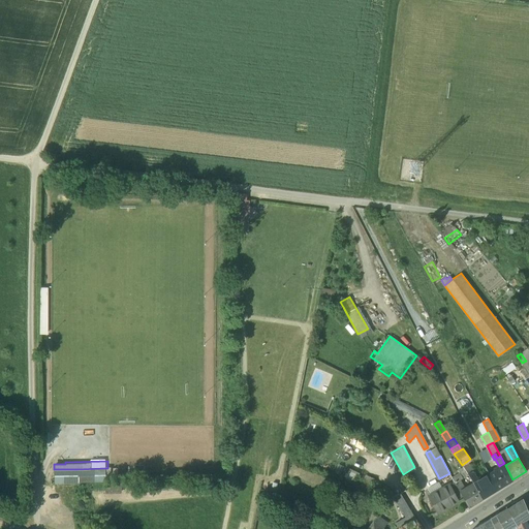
[(472,471),(466,462),(462,465),(467,474),(472,471)]
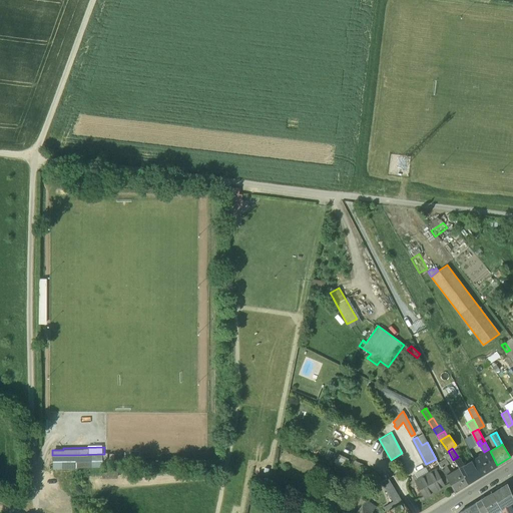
[(490,451),(489,449),(484,452),(479,455),(479,456),(474,459),(482,475),(497,466),(497,465),(490,451)]
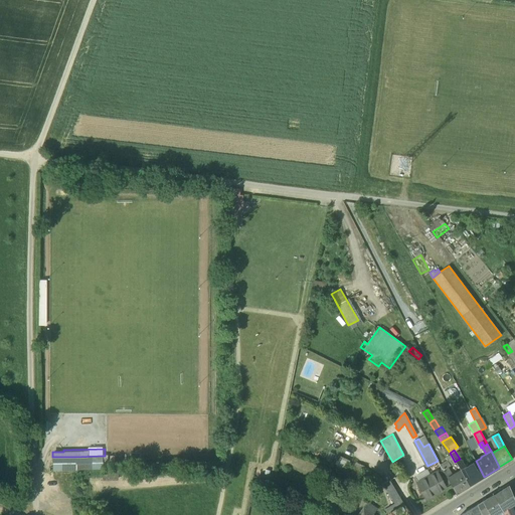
[(358,455),(350,474),(358,478),(361,471),(366,459),(358,455)]
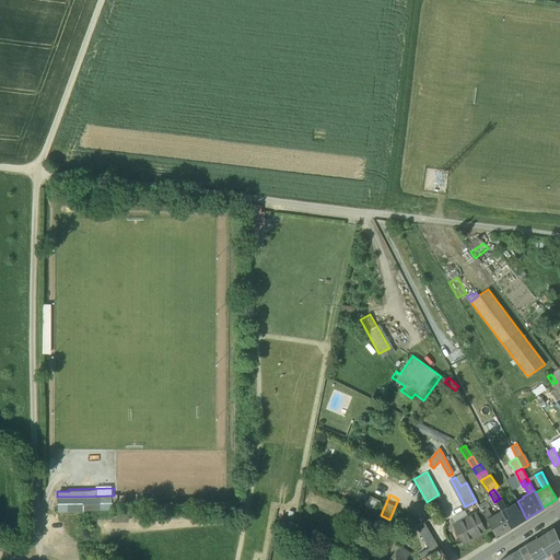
[(112,496),(82,497),(83,510),(112,510),(112,496)]
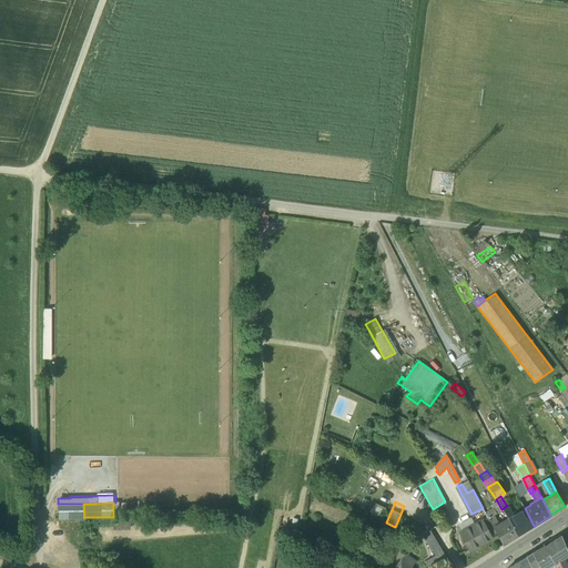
[(83,504),(58,504),(58,518),(84,518),(84,517),(83,504)]
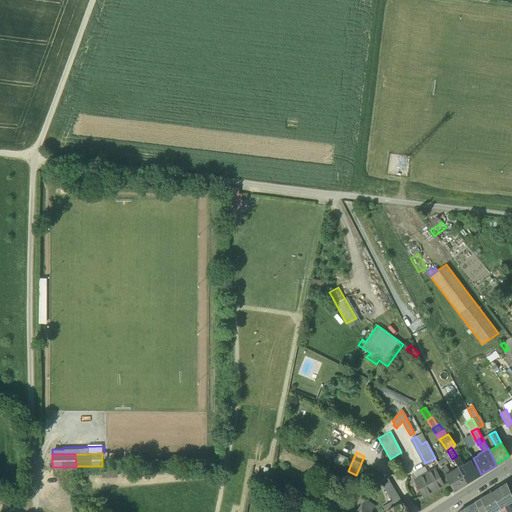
[(335,462),(344,466),(347,457),(339,454),(335,462)]
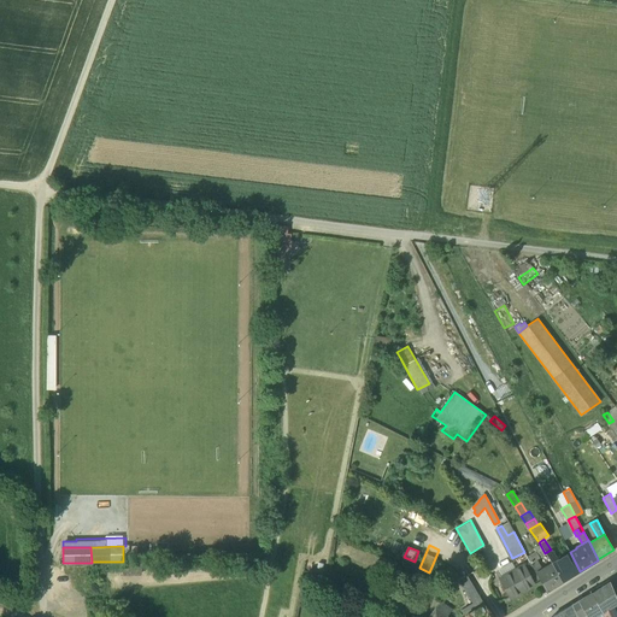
[(558,559),(551,550),(545,553),(552,563),(558,559)]
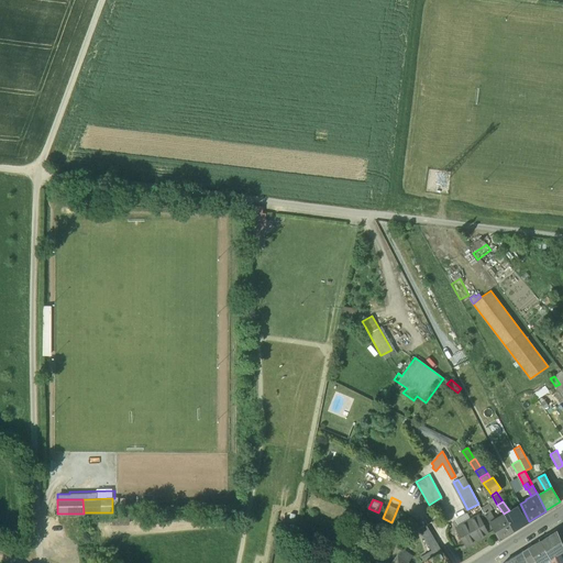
[(489,504),(481,508),(483,512),(484,514),(489,510),(493,509),(489,504)]
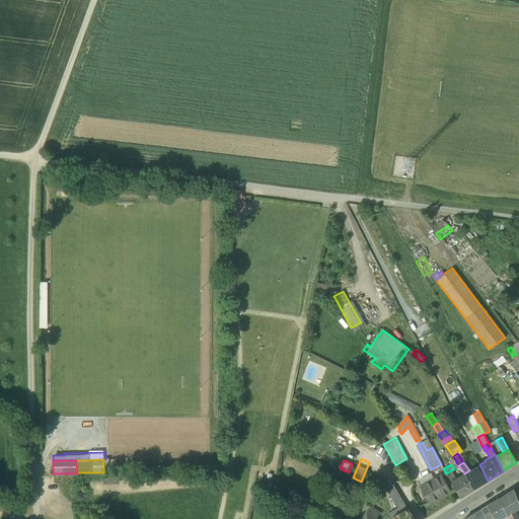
[(479,464),(469,470),(464,473),(472,490),(488,480),(479,464)]
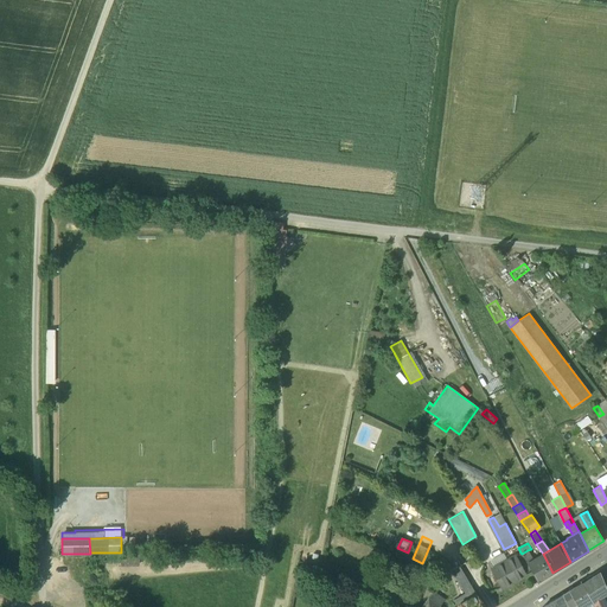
[(528,550),(522,554),(528,564),(534,561),(528,550)]
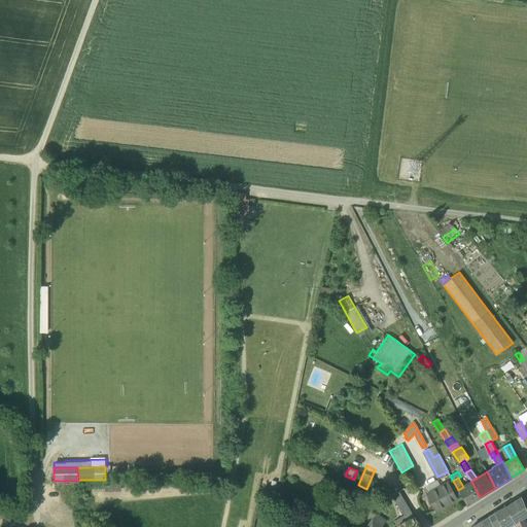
[(453,481),(452,480),(447,483),(455,497),(460,494),(458,490),(453,481)]
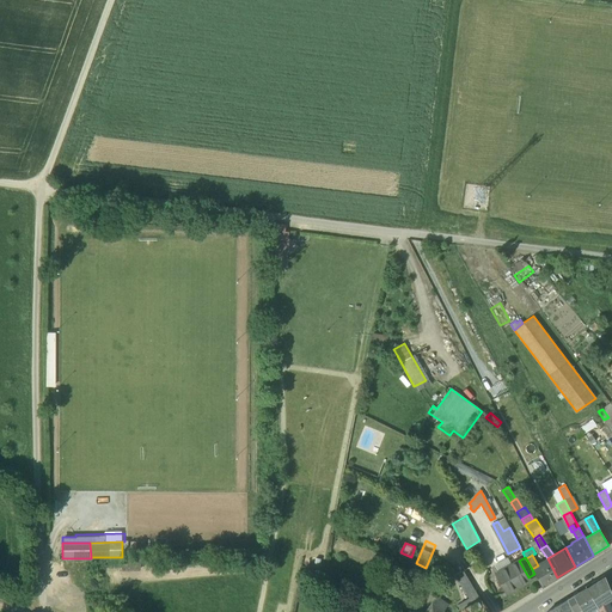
[(433,560),(432,561),(429,560),(426,568),(451,579),(452,574),(454,568),(433,560)]
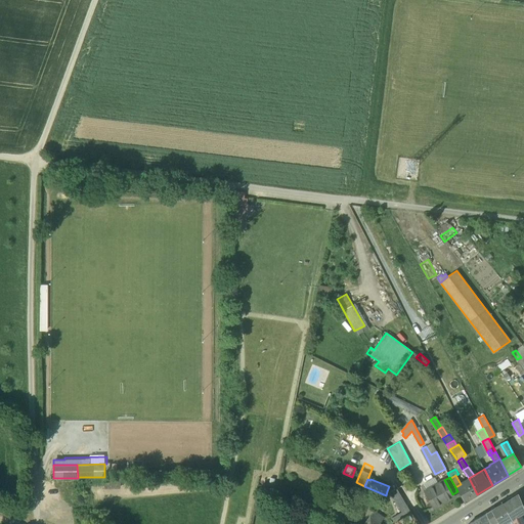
[(103,481),(103,489),(120,488),(120,480),(103,481)]
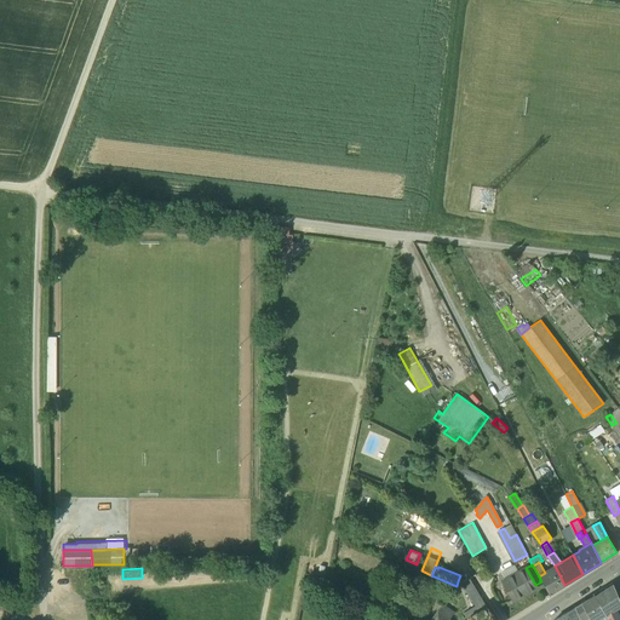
[(535,585),(526,568),(503,581),(514,600),(537,587),(535,585)]
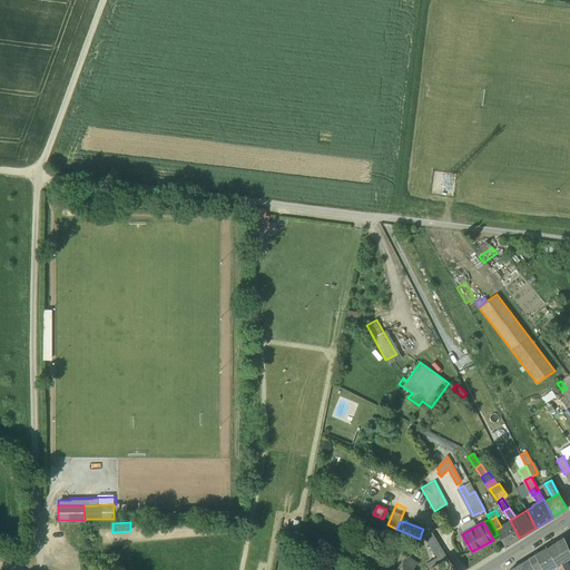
[(516,539),(507,523),(501,527),(495,530),(498,534),(504,547),(516,539)]
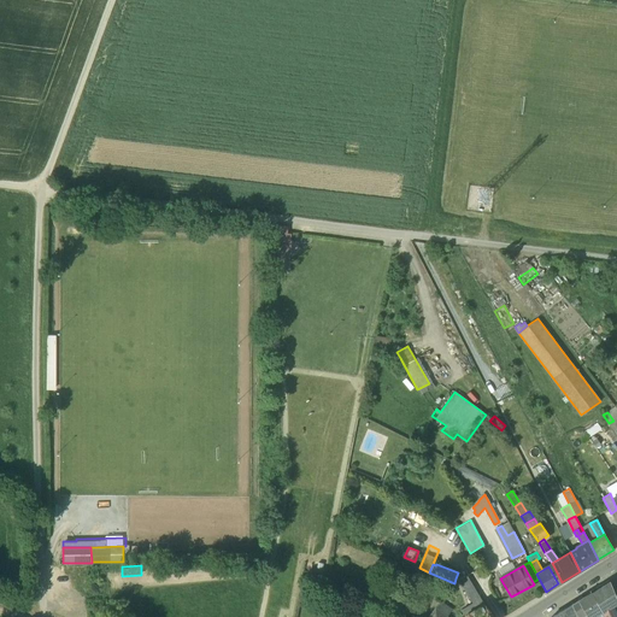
[(468,577),(458,573),(456,579),(458,580),(462,585),(464,583),(462,581),(468,577)]
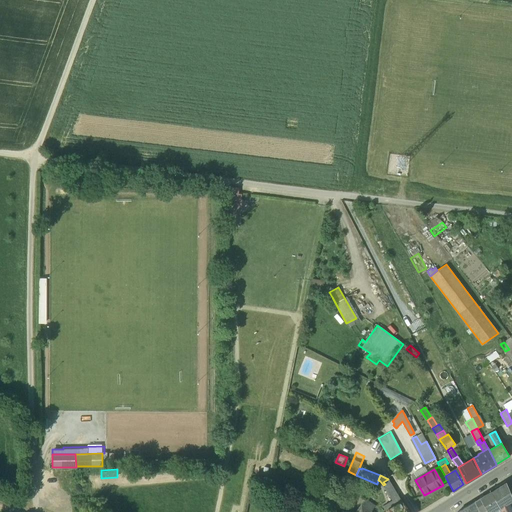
[(393,486),(388,479),(383,482),(385,484),(383,485),(386,491),(393,486)]
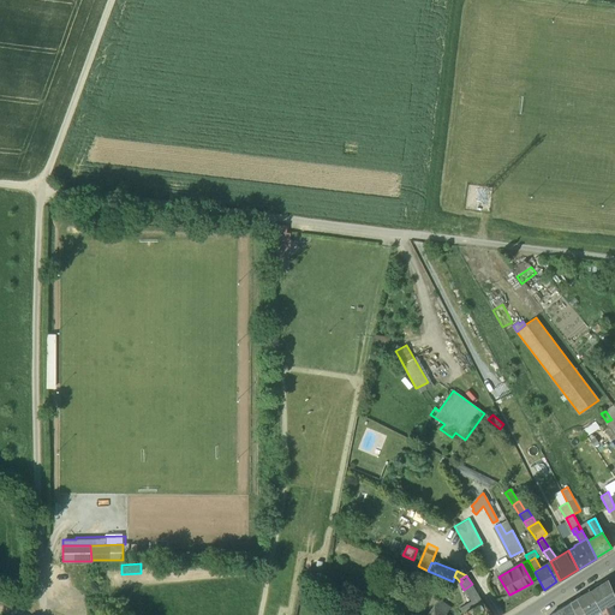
[(614,598),(608,580),(590,591),(589,591),(601,609),(610,604),(614,599),(614,598)]
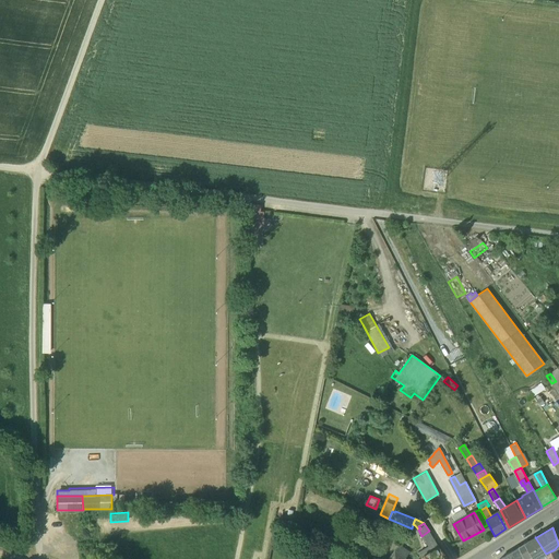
[(445,558),(429,531),(421,536),(428,547),(418,552),(421,558),(445,558)]
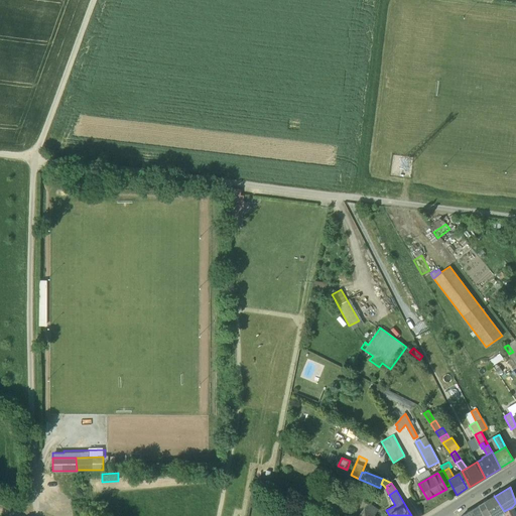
[(494,496),(488,500),(488,499),(483,502),(483,503),(479,506),(483,515),(490,513),(491,515),(505,515),(504,511),(494,496)]
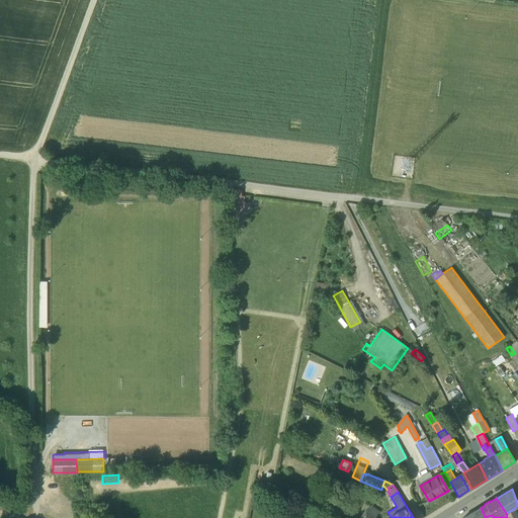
[(378,512),(370,504),(365,511),(374,517),(378,512)]
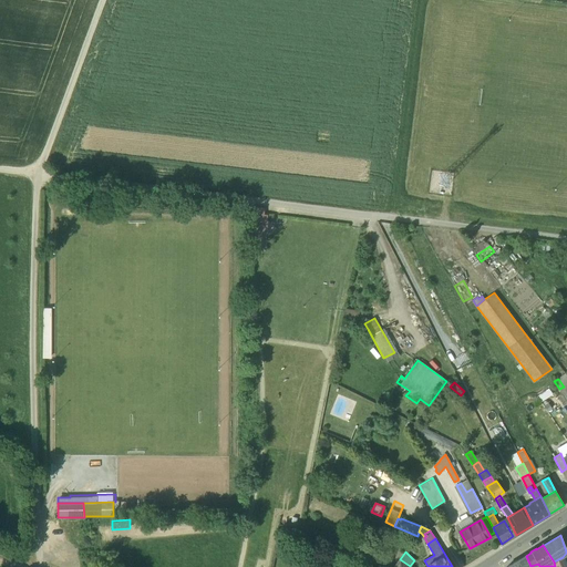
[(526,556),(507,566),(529,566),(531,566),(526,556)]
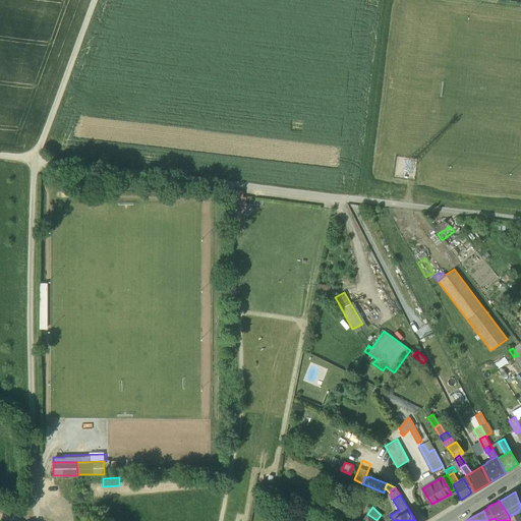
[(520,520),(517,512),(509,516),(510,520),(520,520)]
